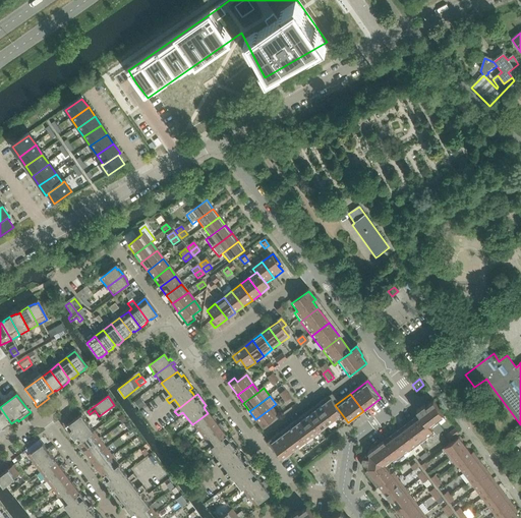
[(288,396),(282,400),(285,404),(291,400),(288,396)]
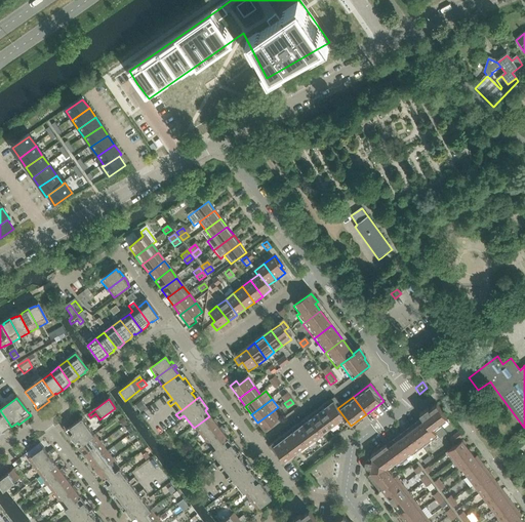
[(351,426),(337,408),(331,400),(317,411),(336,437),(351,426)]
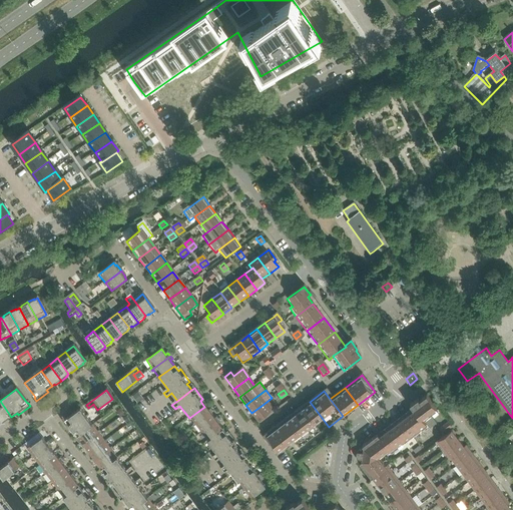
[(142,400),(137,394),(131,398),(136,404),(142,400)]
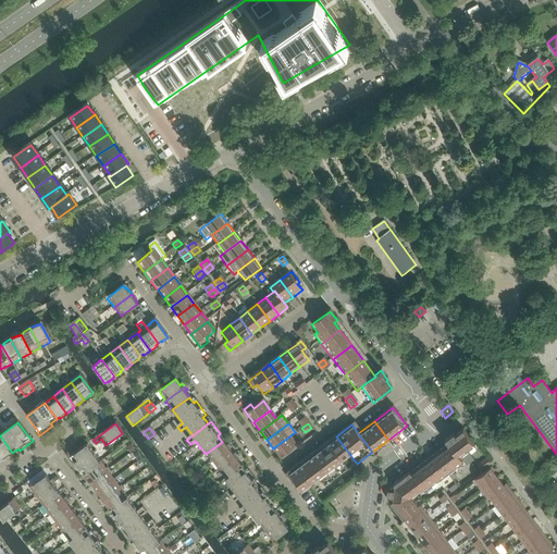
[(450,447),(461,460),(477,450),(463,431),(455,436),(454,434),(445,441),(449,447),(450,447)]
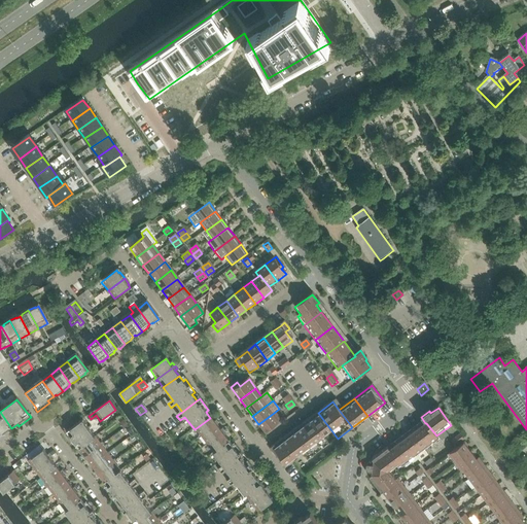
[(9,429),(11,428),(0,412),(0,429),(4,435),(9,430),(9,429)]
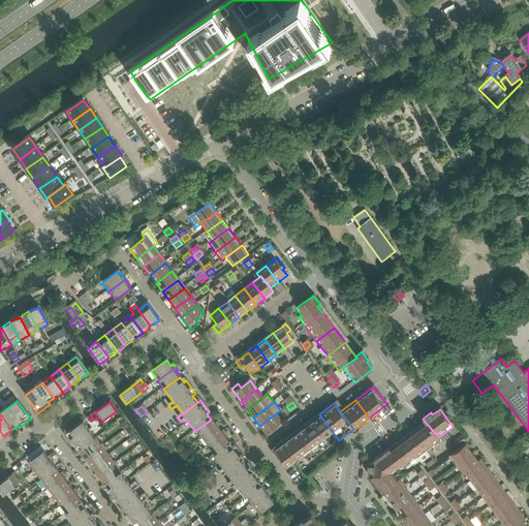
[(275,414),(259,426),(267,435),(282,424),(275,414)]
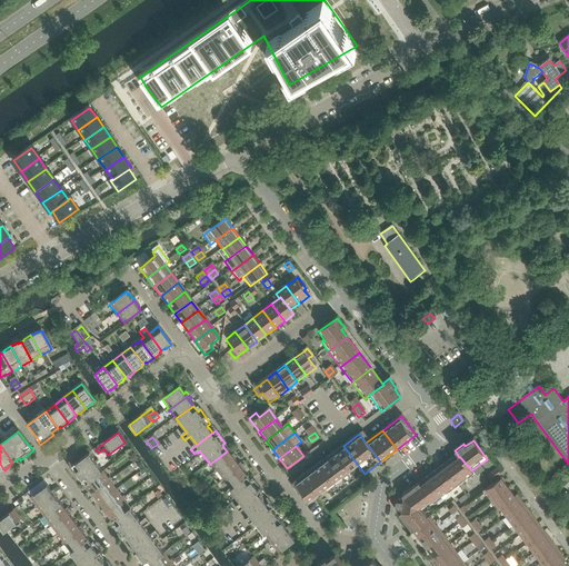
[(348,486),(365,474),(343,446),(327,458),(348,486)]
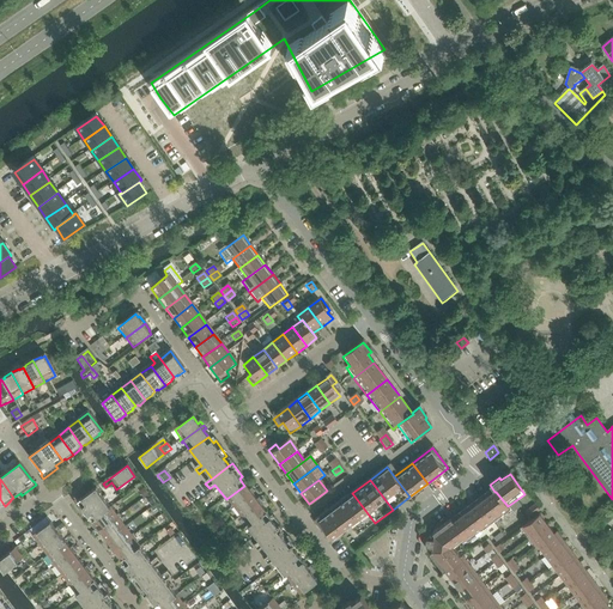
[(252,495),(255,493),(252,489),(249,492),(244,486),(226,499),(234,509),(252,495)]
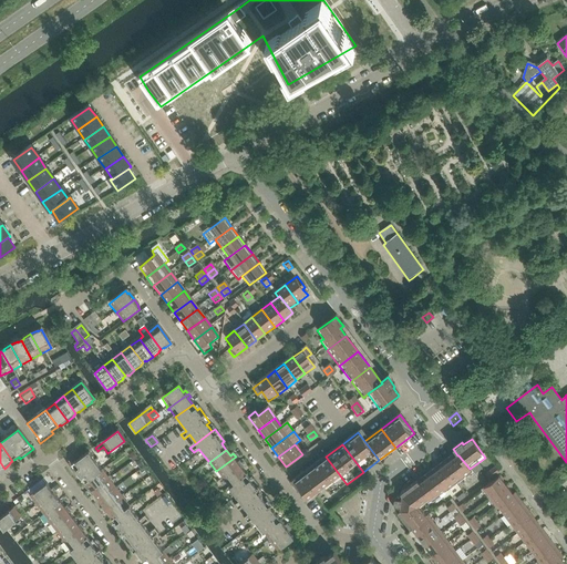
[(85,484),(102,472),(88,453),(72,465),(71,464),(68,467),(79,480),(81,479),(85,484)]
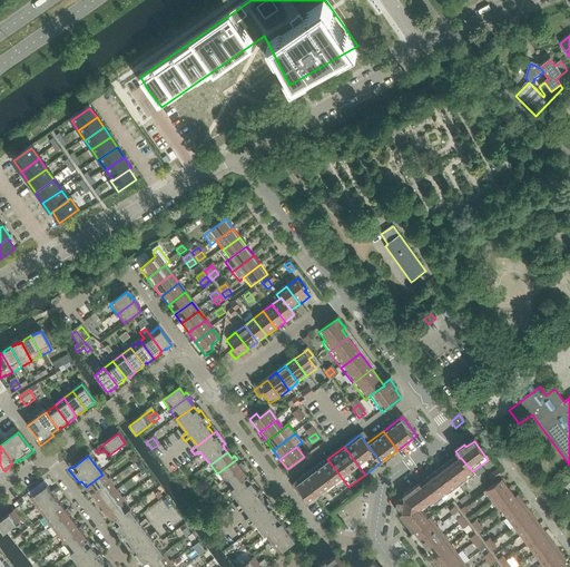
[(475,477),(472,471),(461,458),(460,458),(445,470),(459,489),(475,477)]
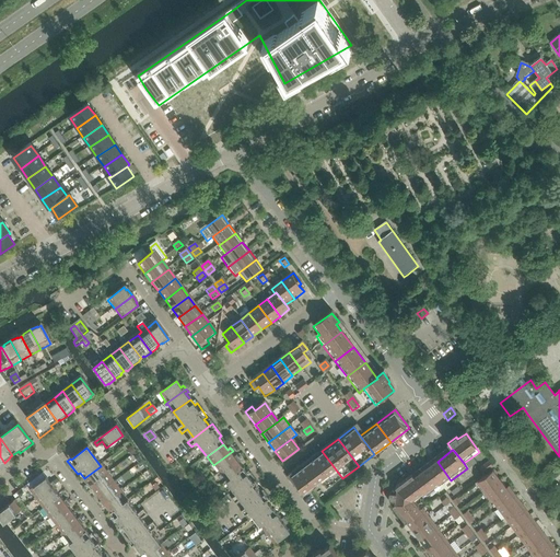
[(326,490),(342,478),(322,451),(306,463),(321,482),(319,482),(326,490)]
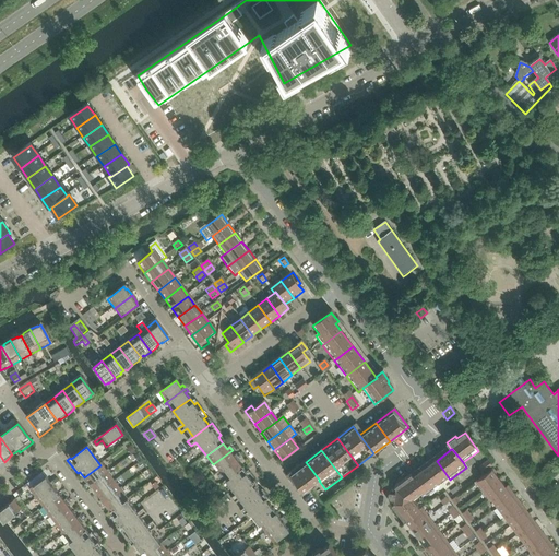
[(234,458),(229,452),(213,464),(219,473),(239,459),(236,456),(234,458)]
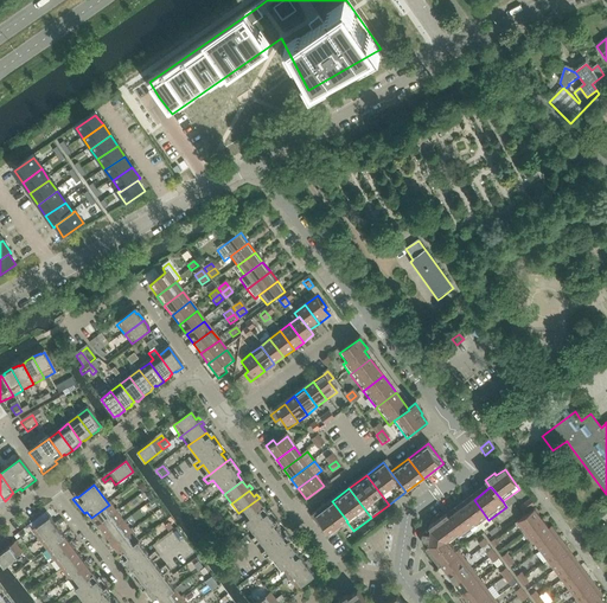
[(146,496),(151,504),(155,501),(151,494),(146,496)]
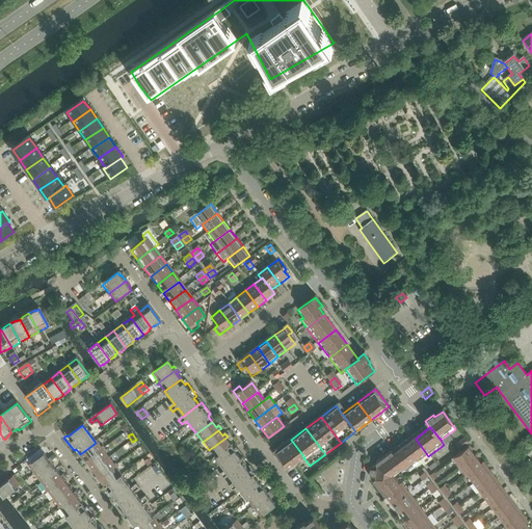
[(216,459),(232,447),(227,441),(229,440),(228,437),(209,450),(216,459)]
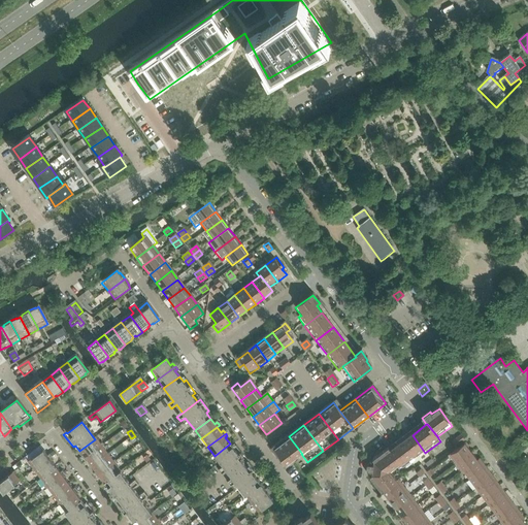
[(410,463),(425,453),(413,435),(397,446),(410,463)]
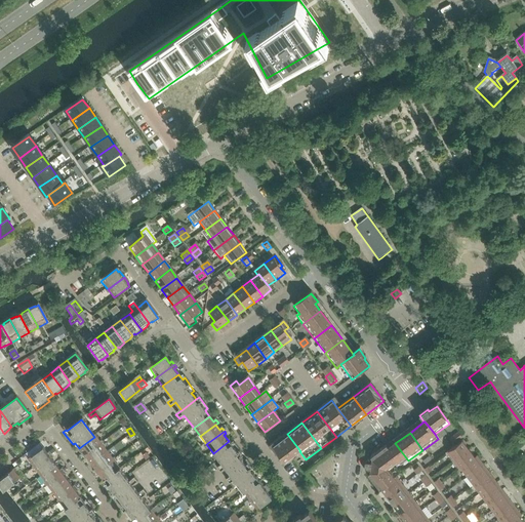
[(283,465),(299,451),(300,451),(287,434),(270,447),(283,465)]
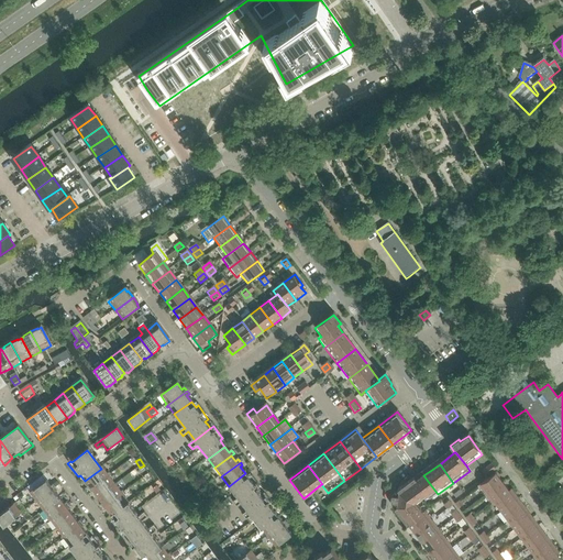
[(485,478),(495,471),(496,471),(492,467),(483,473),(485,478)]
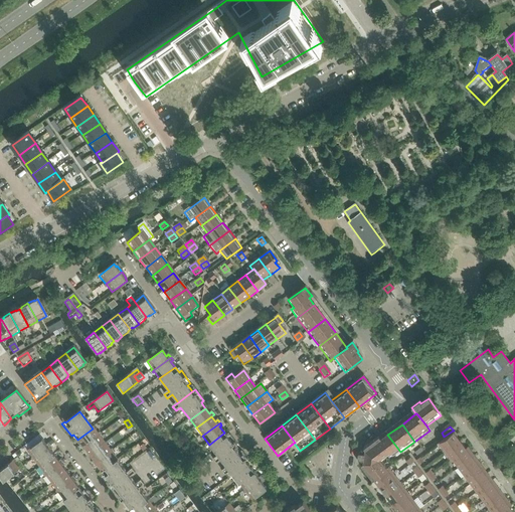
[(81,450),(99,437),(93,429),(77,440),(81,445),(79,447),(81,450)]
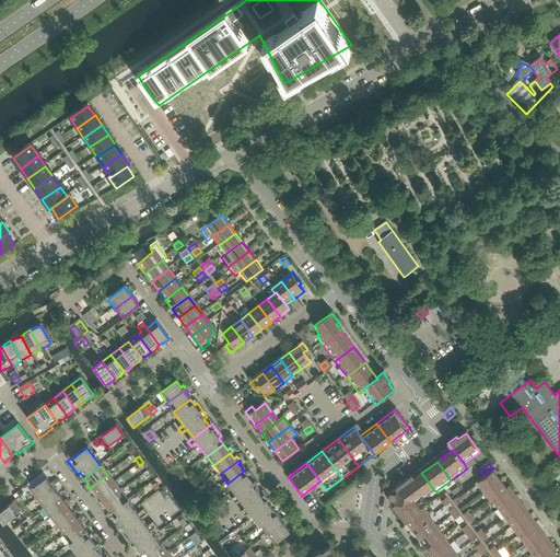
[(257,490),(260,488),(251,475),(248,476),(244,471),(228,484),(236,497),(232,500),(235,506),(241,501),(256,489),(257,490)]
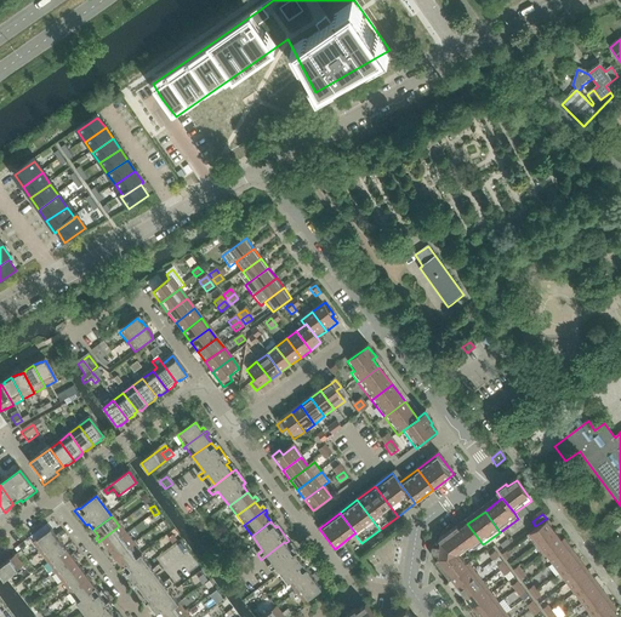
[(483,544),(467,524),(459,531),(457,527),(438,542),(440,543),(439,548),(432,548),(431,555),(438,556),(438,560),(436,563),(449,581),(467,567),(460,558),(472,549),(473,552),(483,544)]
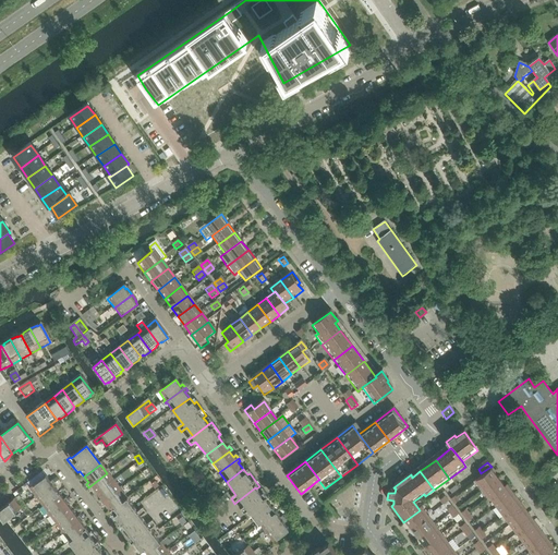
[(481,492),(497,480),(490,471),(474,483),(481,492)]
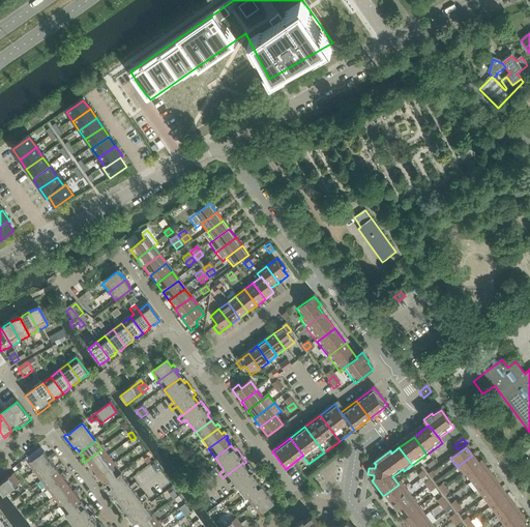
[(92,469),(108,458),(101,449),(84,463),(86,466),(88,464),(92,469)]
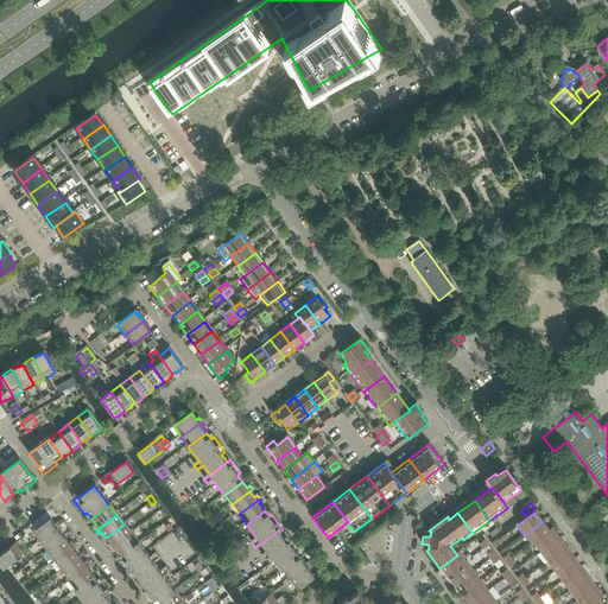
[(39,542),(59,527),(57,525),(55,526),(50,520),(31,533),(39,542)]
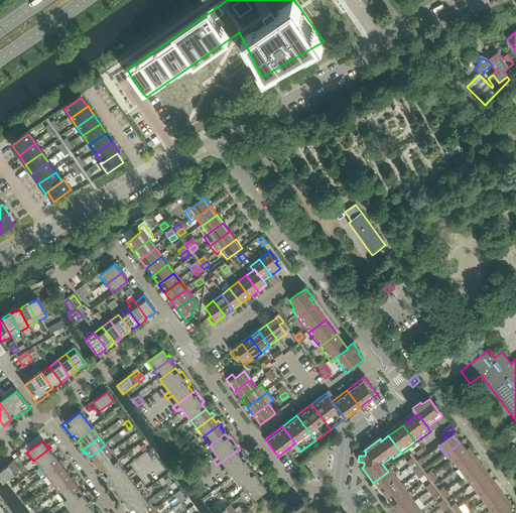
[(453,462),(467,452),(460,443),(444,455),(452,464),(454,463),(453,462)]
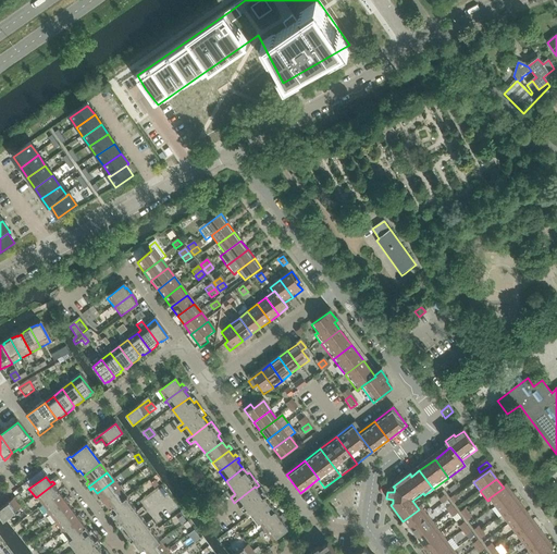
[(101,504),(121,490),(113,481),(97,493),(101,500),(99,501),(101,504)]
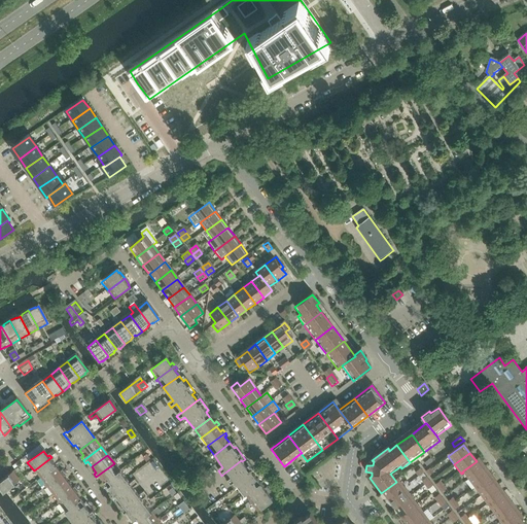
[(40,480),(56,468),(51,461),(54,460),(51,457),(34,470),(40,480)]
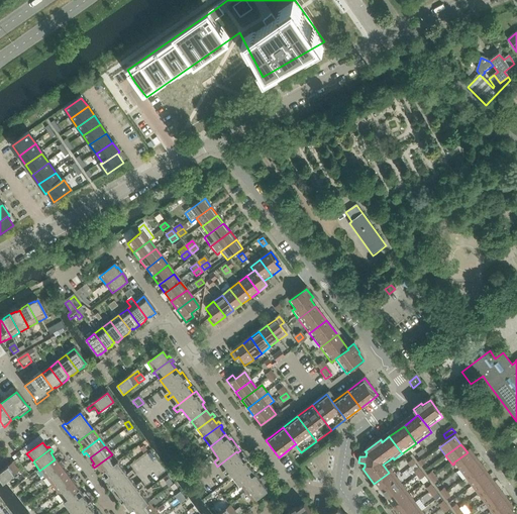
[(460,472),(476,459),(469,451),(468,452),(453,463),(454,464),(460,472)]
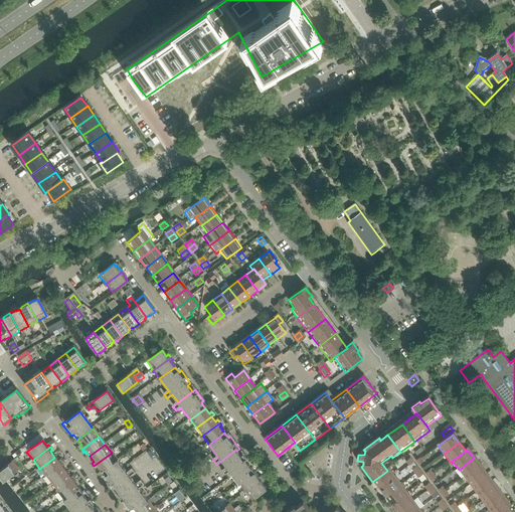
[(102,472),(118,461),(112,453),(94,466),(96,469),(98,467),(102,472)]
